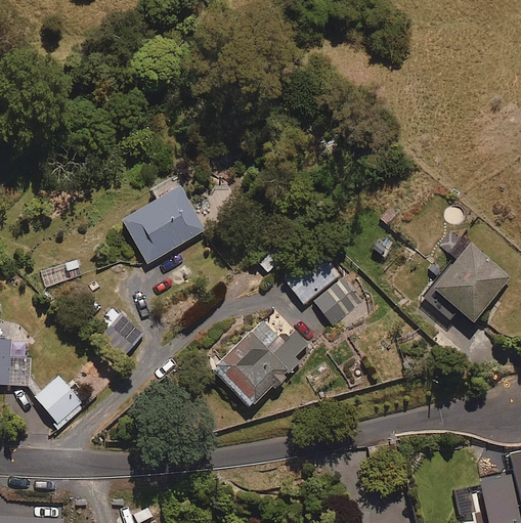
[(205,229),(177,181),(119,215),(146,263),(205,229)]
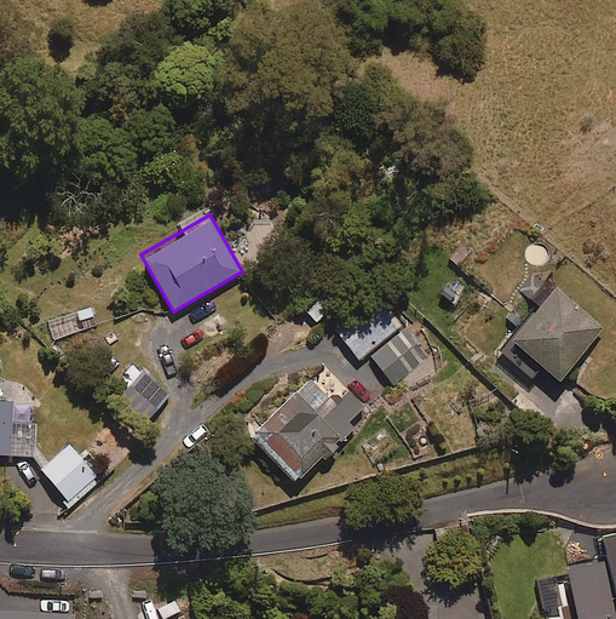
[(603,326),(545,278),(535,290),(543,297),(499,350),(548,391),(603,326)]
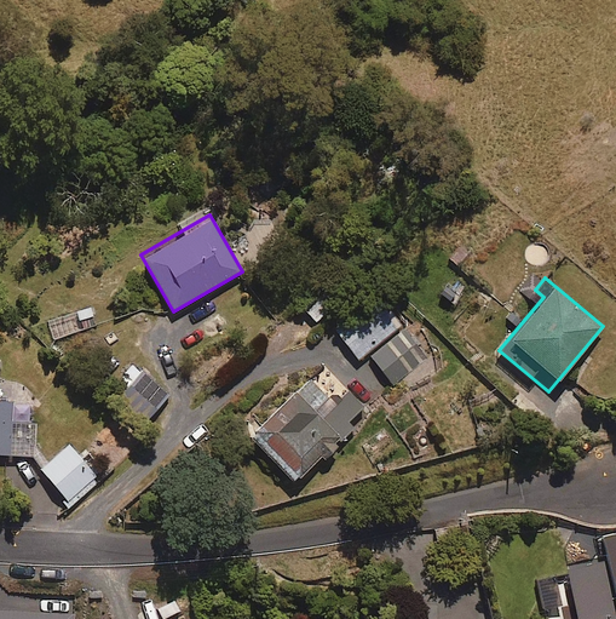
[(406,330),(380,296),(337,328),(362,362),(406,330)]
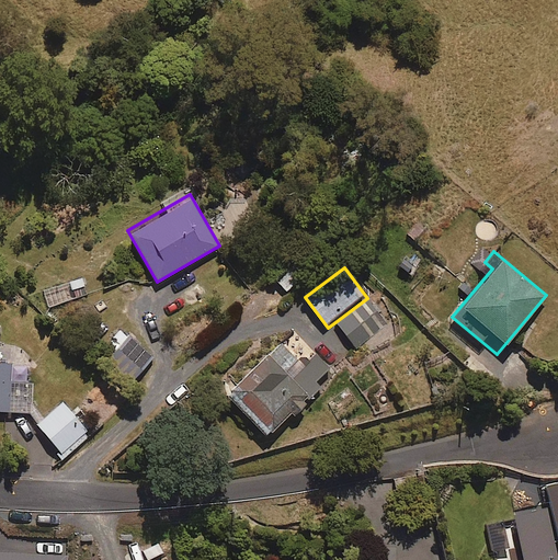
[(154,357),(132,334),(111,355),(134,377),(154,357)]
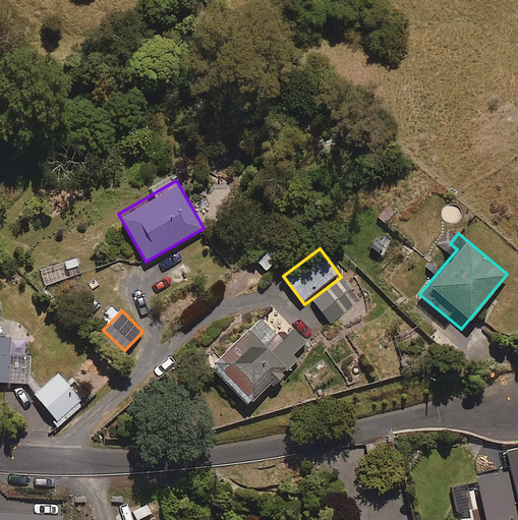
[(281,340),(262,318),(211,360),(247,404),(298,360),(294,355),(307,343),(295,329),(281,340)]
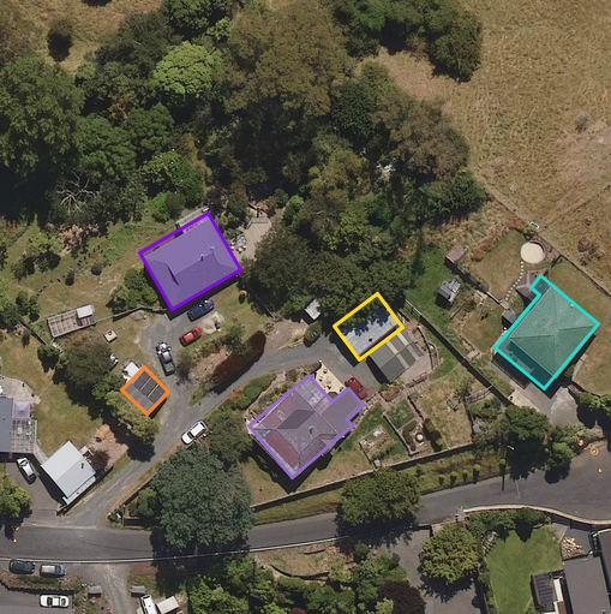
[(16,395),(0,394),(0,453),(35,455),(36,421),(15,419),(16,395)]
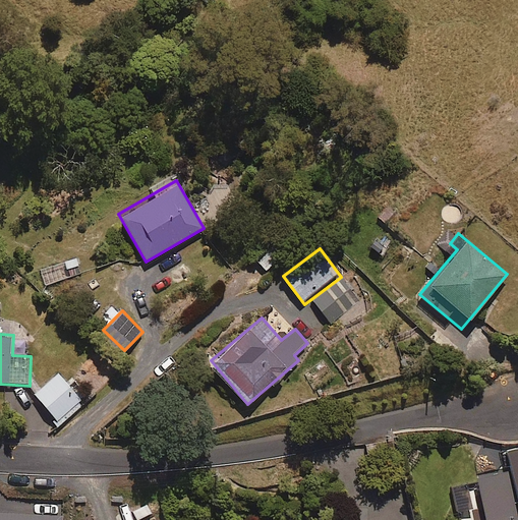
[(69,385),(59,373),(36,394),(59,421),(88,395),(74,380),(69,385)]
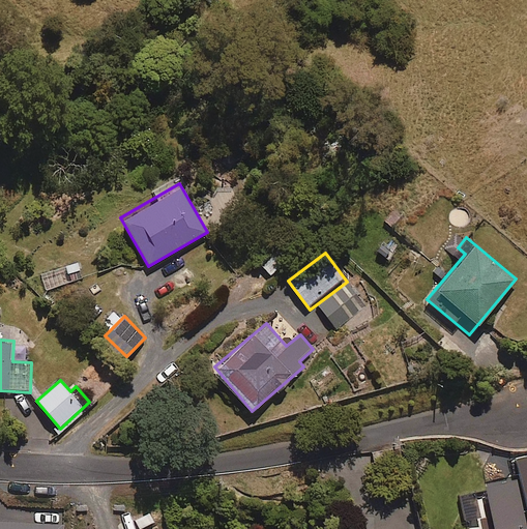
[(526,452),(524,486),(494,483),(490,528),(526,528),(526,452)]
